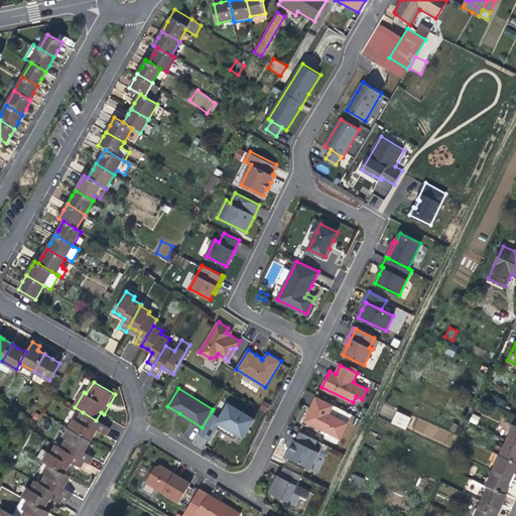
[(308,412),(304,420),(340,438),(348,422),(329,413),(334,404),(316,396),(308,412)]
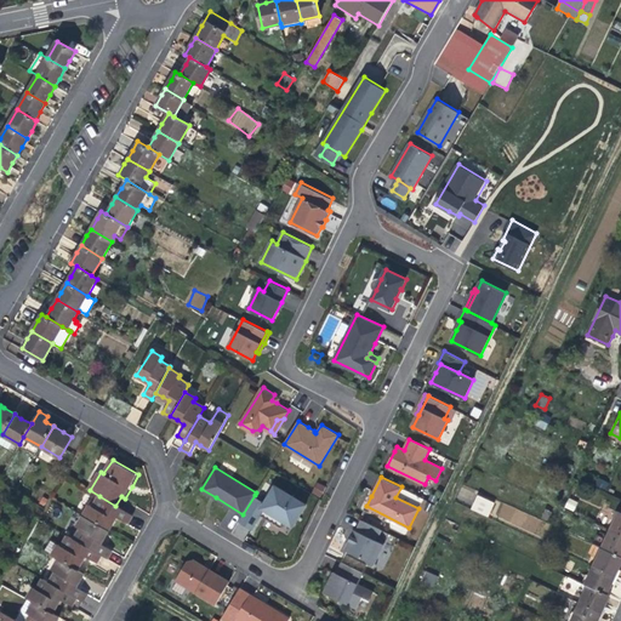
[(275,485),(266,502),(258,512),(262,514),(277,523),(281,527),(285,522),(292,527),(307,503),(275,485)]
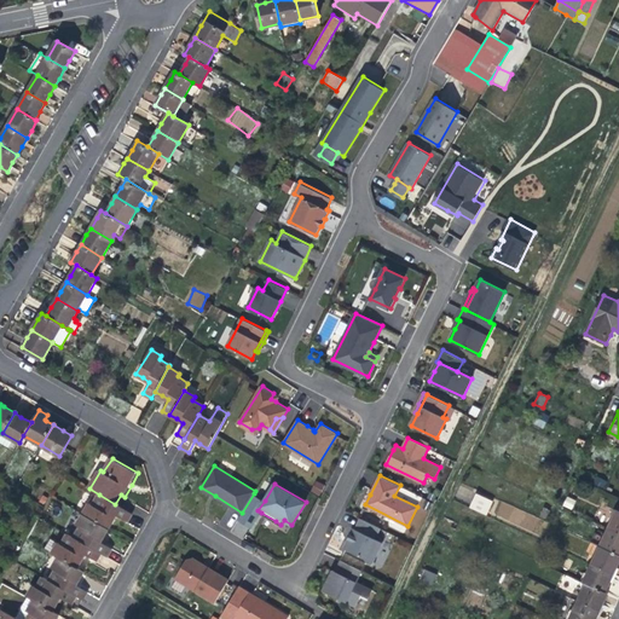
[(242,513),(239,518),(253,526),(261,513),(258,510),(265,501),(254,493),(242,513)]
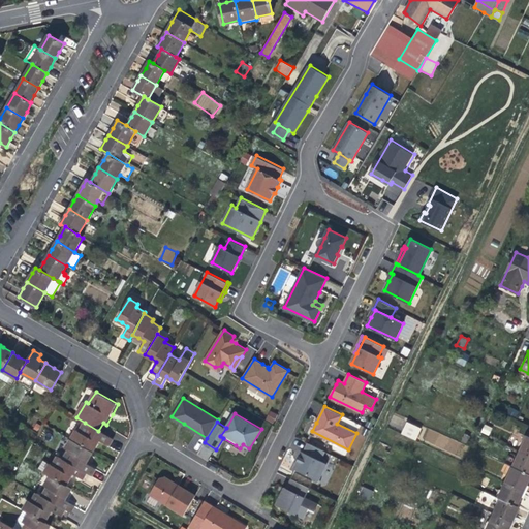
[(402,433),(416,440),(422,429),(407,422),(402,433)]
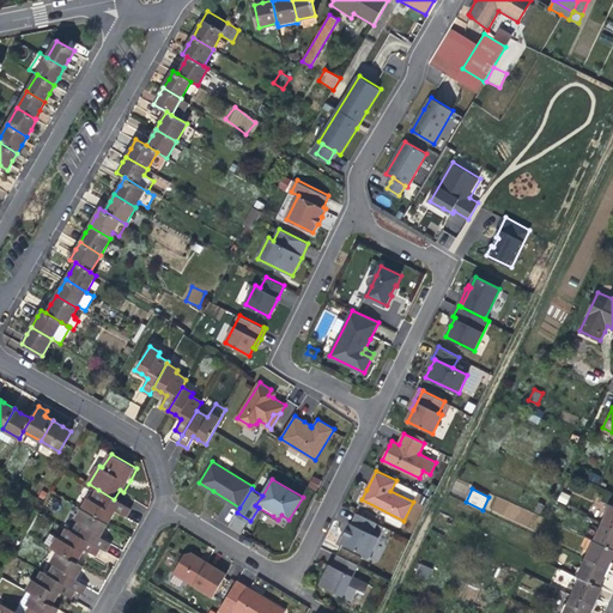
[(131,509),(114,499),(98,490),(92,501),(87,498),(82,509),(107,523),(113,514),(115,510),(126,516),(131,509)]
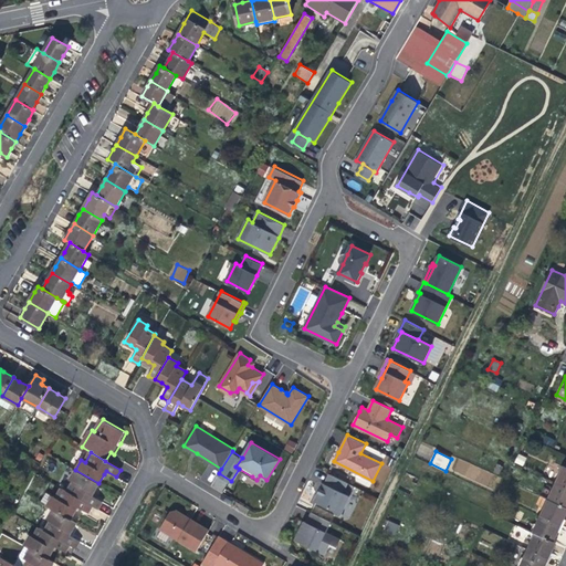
[(514,463),(523,467),(526,458),(517,454),(514,463)]
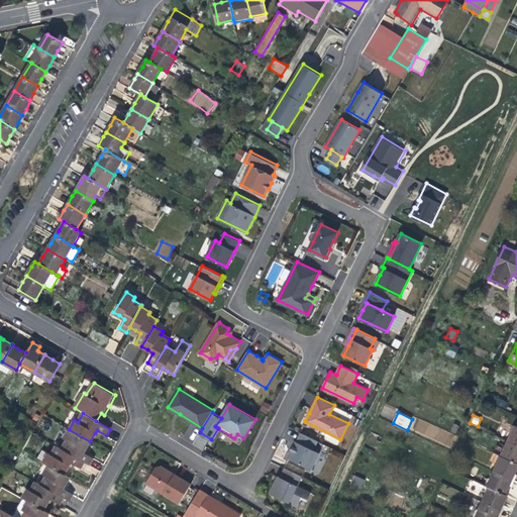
[(67,440),(62,448),(84,461),(89,464),(93,457),(84,452),(87,446),(90,441),(69,429),(64,438),(67,440)]
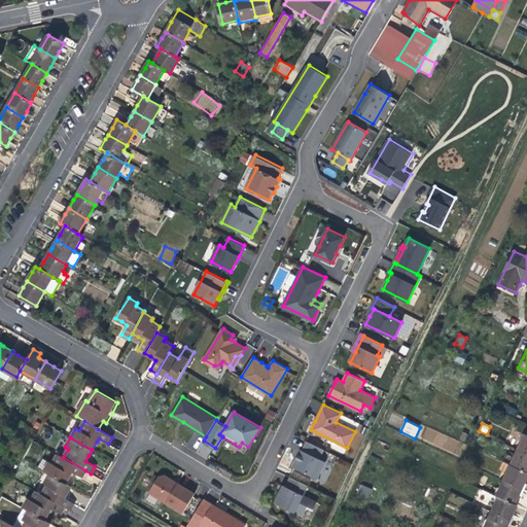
[(292,466),(317,479),(325,461),(319,458),(324,449),(308,441),(303,450),(301,449),(299,454),(301,455),(299,459),(296,458),(292,466)]
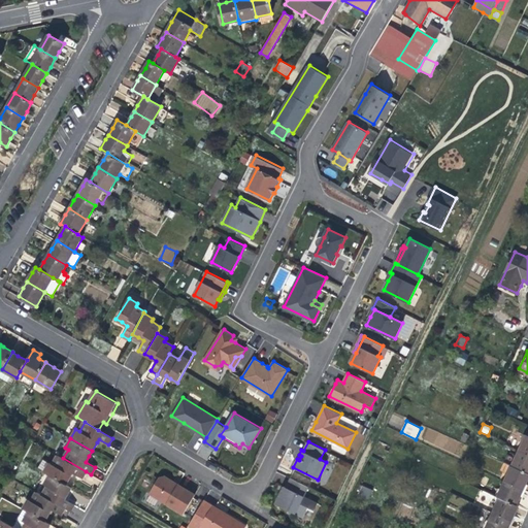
[(204,446),(199,455),(207,459),(211,450),(204,446)]
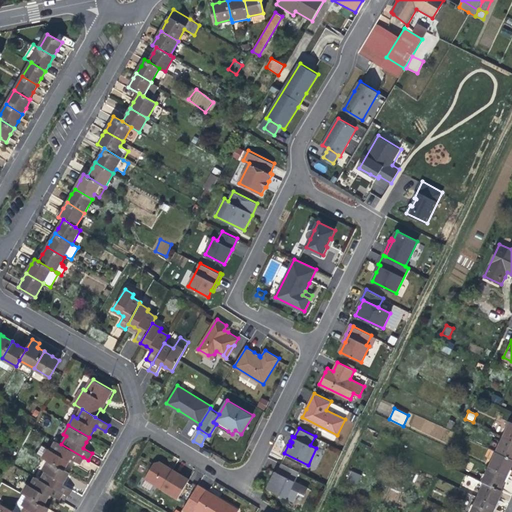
[(511,440),(504,437),(497,452),(511,458),(511,440)]
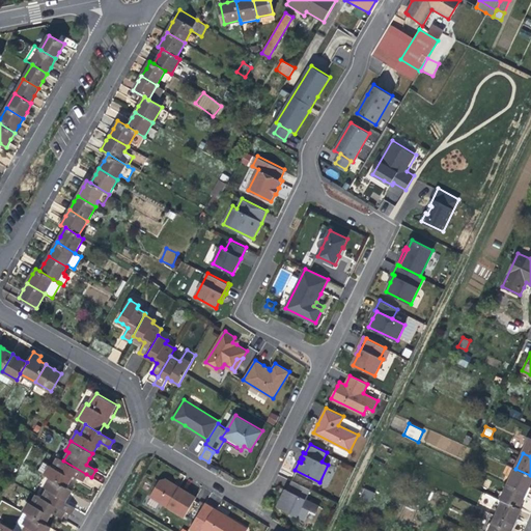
[(45,474),(50,477),(65,486),(72,478),(73,475),(82,480),(86,474),(63,460),(58,457),(53,467),(50,465),(45,474)]
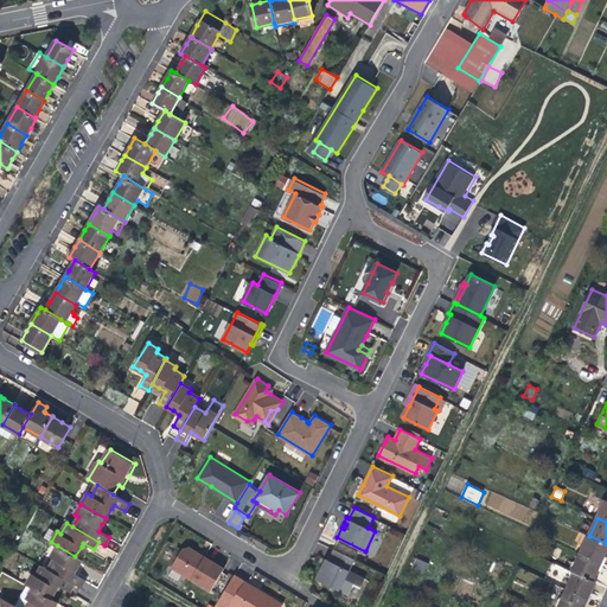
[(606,543),(589,536),(581,554),(602,563),(606,555),(606,551),(606,543)]
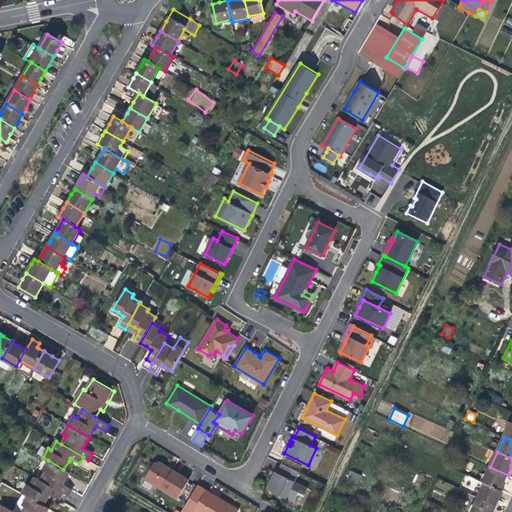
[(46,472),(41,480),(62,492),(68,496),(72,489),(62,483),(65,479),(69,472),(63,469),(48,460),(43,470),(46,472)]
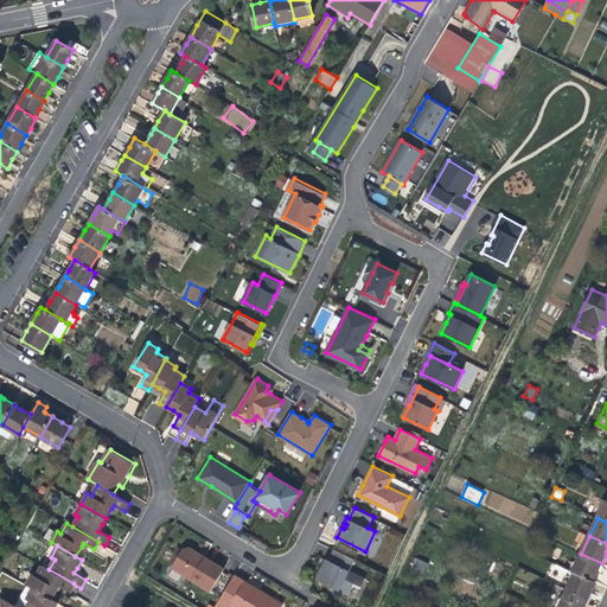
[(211,589),(223,570),(197,555),(197,551),(189,547),(183,548),(172,566),(211,589)]
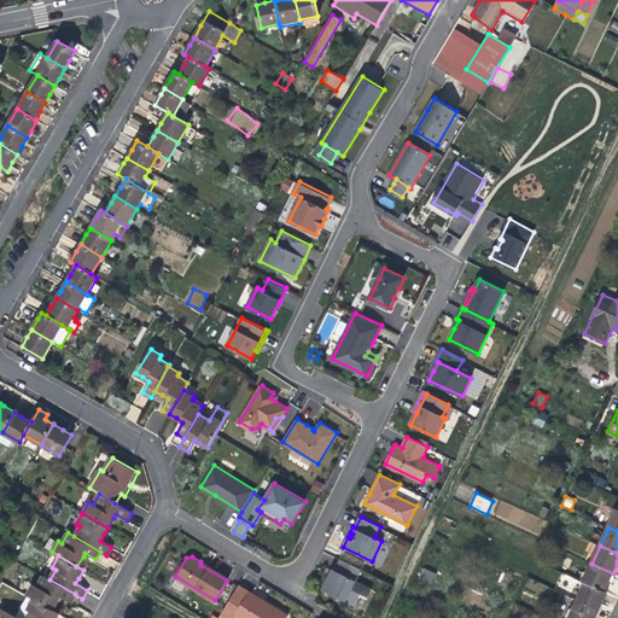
[(340,559),(336,570),(356,581),(361,570),(340,559)]
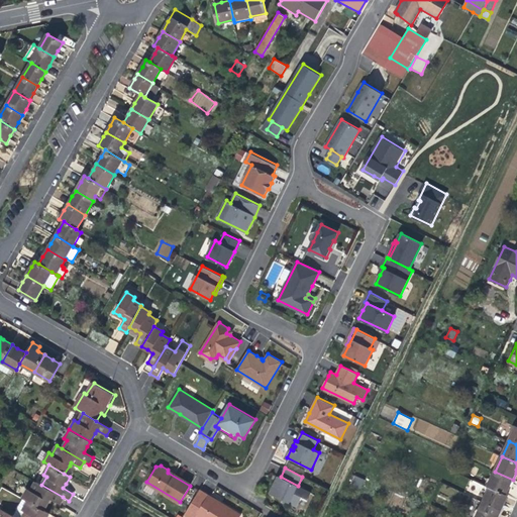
[(176,475),(168,470),(168,473),(190,486),(191,484),(176,475)]
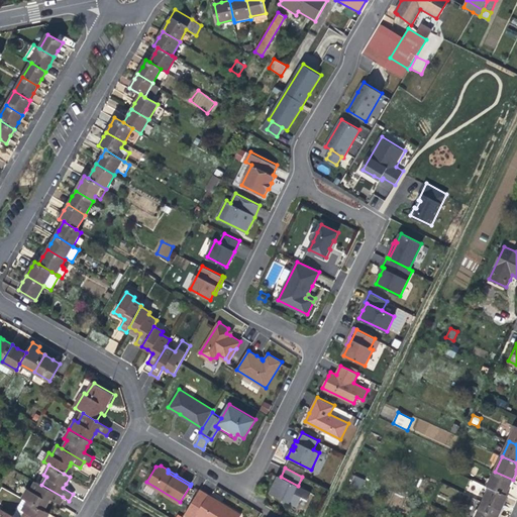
[(488,486),(491,487),(506,495),(509,487),(513,480),(495,472),(488,486)]
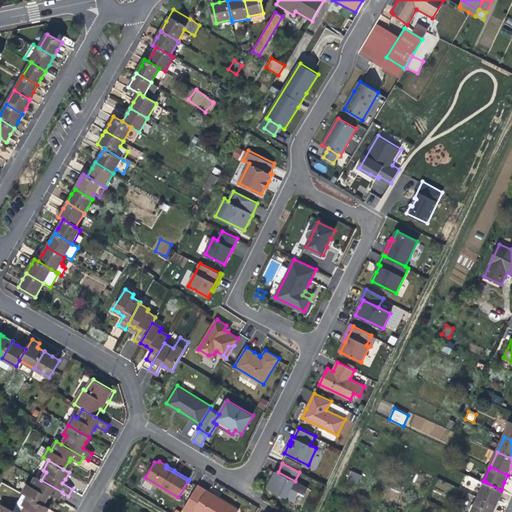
[(278,472),(275,471),(272,478),(267,488),(294,501),(299,491),(305,494),(308,487),(295,481),(278,472)]
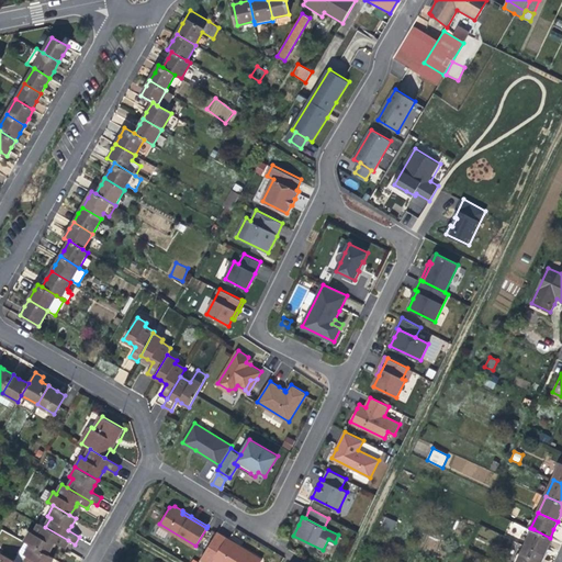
[(380,526),(391,531),(396,523),(385,517),(380,526)]
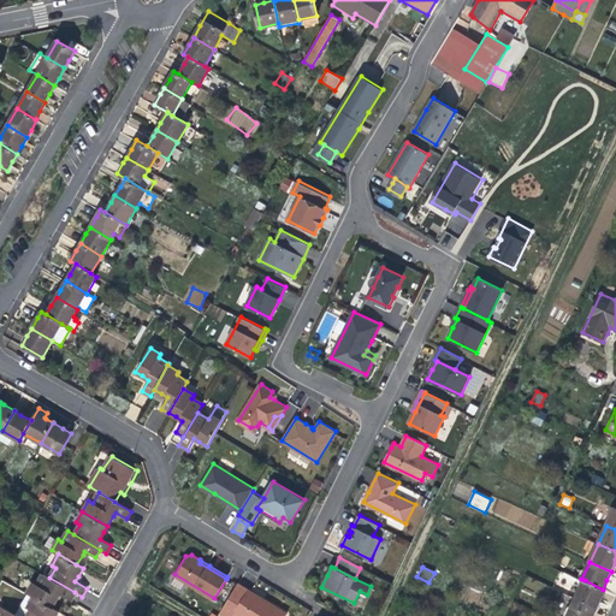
[(27,593),(34,597),(52,608),(58,598),(60,594),(70,600),(75,592),(49,578),(42,574),(36,585),(33,582),(27,593)]
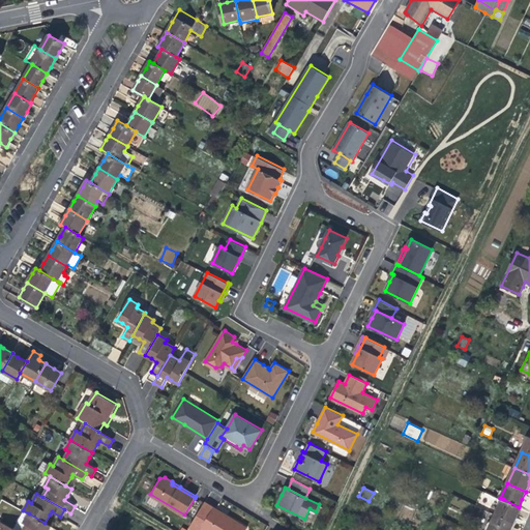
[(521,507),(519,507),(503,499),(496,514),(513,523),(517,516),(521,507)]
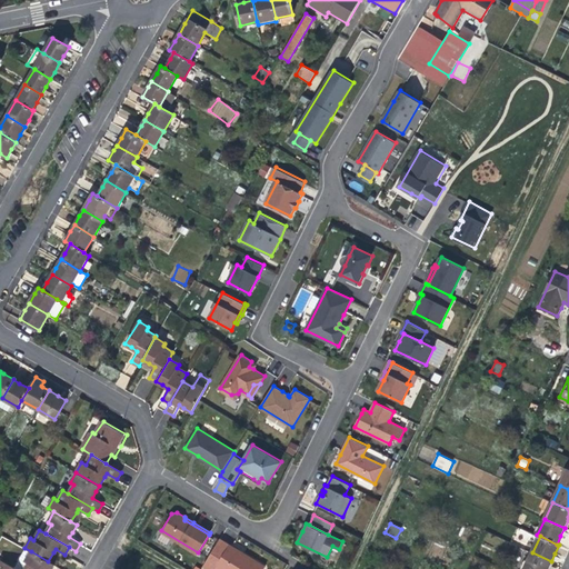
[(229,543),(220,538),(203,566),(209,568),(215,568),(217,567),(219,568),(263,568),(266,566),(229,543)]
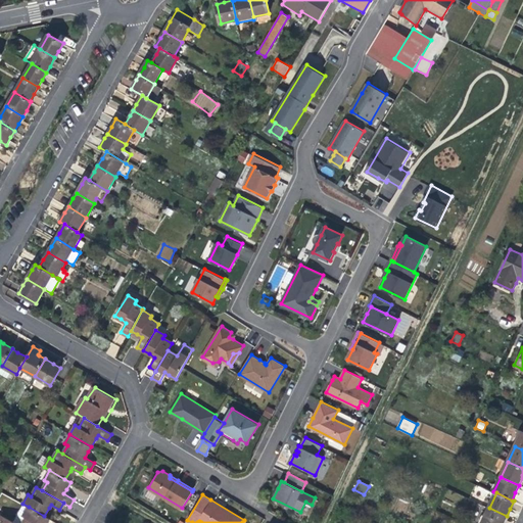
[(26,518),(22,522),(46,522),(49,519),(44,516),(29,507),(22,516),(26,518)]
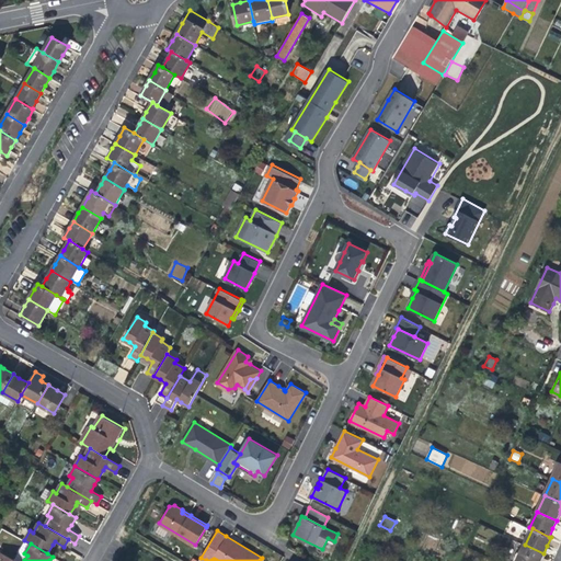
[(539,560),(540,560),(544,553),(525,545),(517,560),(539,560)]
